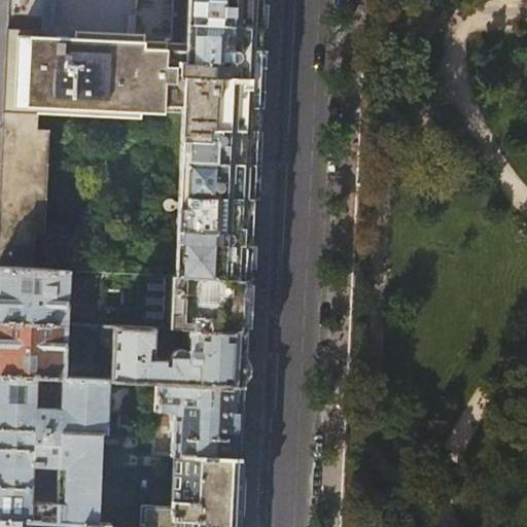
[(7,0),(0,163),(0,267),(33,269),(34,240),(42,241),(42,244),(44,247),(47,249),(51,250),(56,249),(58,248),(60,245),(62,242),(61,239),(59,234),(56,232),(45,231),(50,125),(39,125),(39,108),(143,113),(143,108),(166,109),(166,103),(181,104),(184,41),(146,38),(146,34),(76,30),(76,35),(43,34),(44,0),(7,0)]
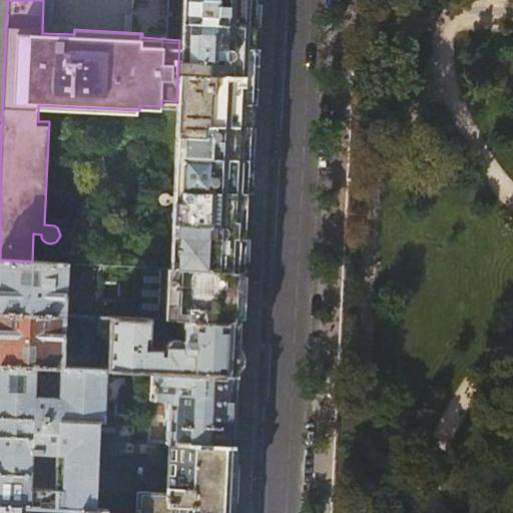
[(253,36),(255,0),(180,0),(179,40),(176,101),(168,268),(242,271),(243,239),(248,139),(253,36)]
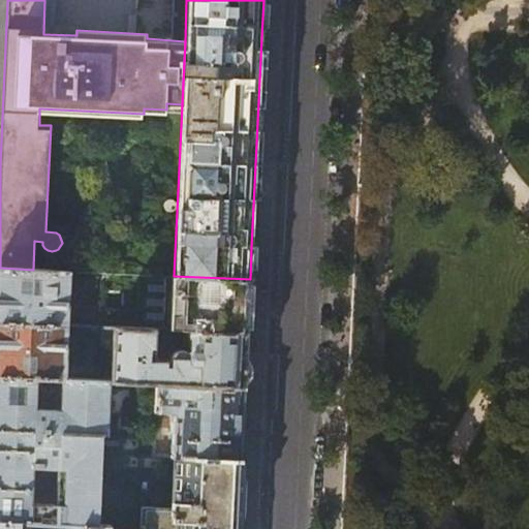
[(70,272),(33,270),(0,268),(0,321),(66,325),(70,272)]
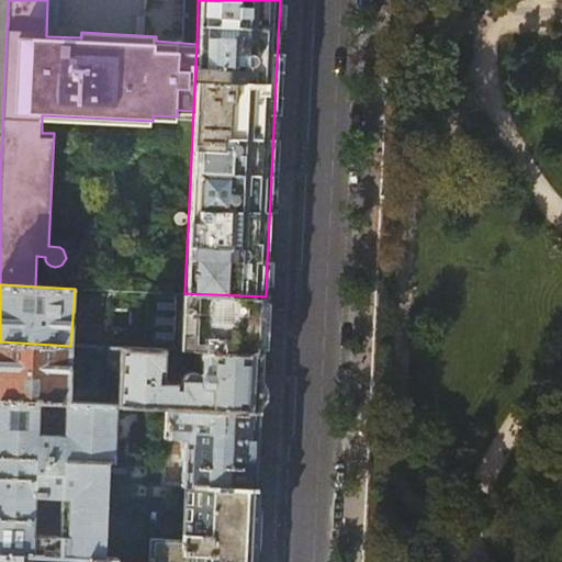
[(263,335),(266,296),(184,293),(181,350),(262,353),(263,335)]
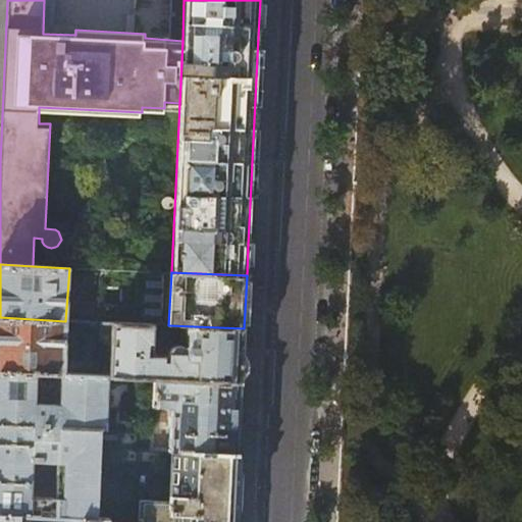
[(63,369),(65,321),(0,317),(0,370),(38,372),(62,373),(70,374),(70,369),(63,369)]
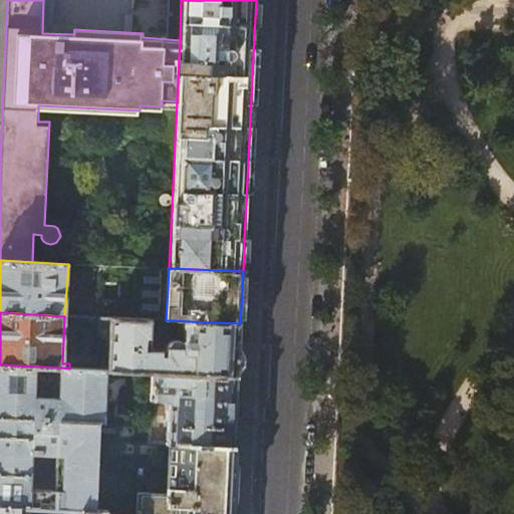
[(98,338),(108,338),(106,369),(108,369),(153,371),(238,375),(239,350),(240,323),(166,320),(99,317),(98,338)]
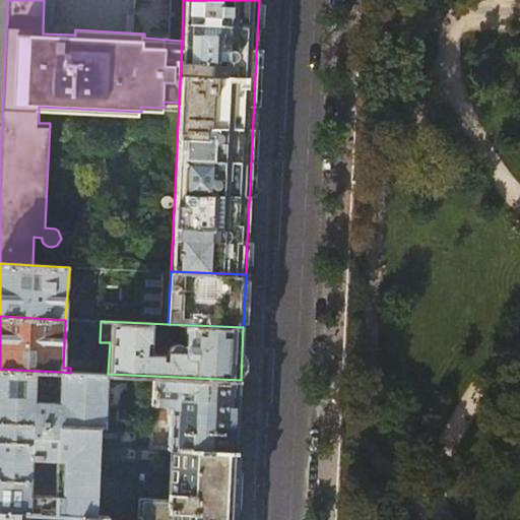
[(38,371),(0,369),(0,511),(70,515),(77,516),(92,516),(94,481),(99,481),(99,478),(94,478),(95,466),(100,466),(99,463),(95,463),(96,445),(100,445),(100,442),(98,442),(99,428),(101,428),(101,426),(99,426),(99,424),(106,418),(108,418),(110,374),(108,374),(70,373),(62,372),(61,394),(38,393),(38,371)]
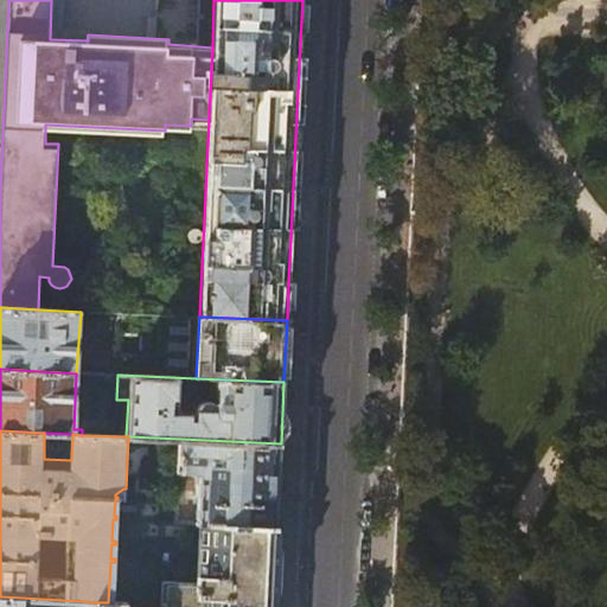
[(279,491),(281,443),(180,439),(179,472),(199,472),(198,524),(276,526),(279,491)]
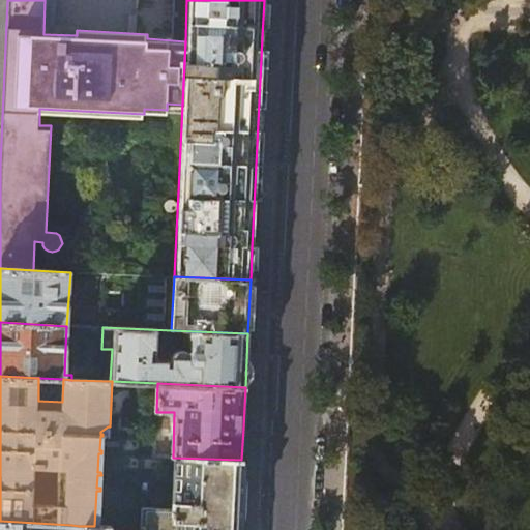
[(238,529),(241,476),(241,460),(173,458),(171,508),(140,507),(138,529),(238,529)]
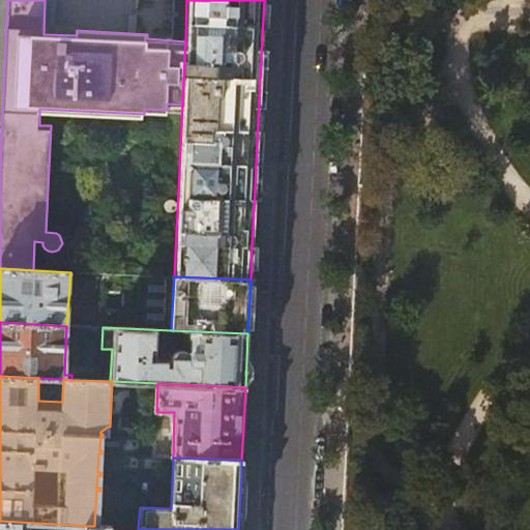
[(71,529),(71,525),(0,521),(0,529),(109,529),(110,527),(94,526),(79,526),(79,529),(71,529)]
